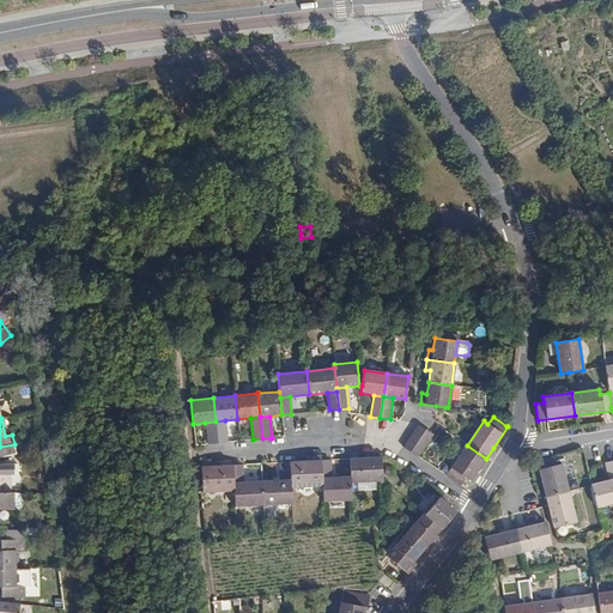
[(216,422),(218,443),(228,442),(225,420),(216,422)]
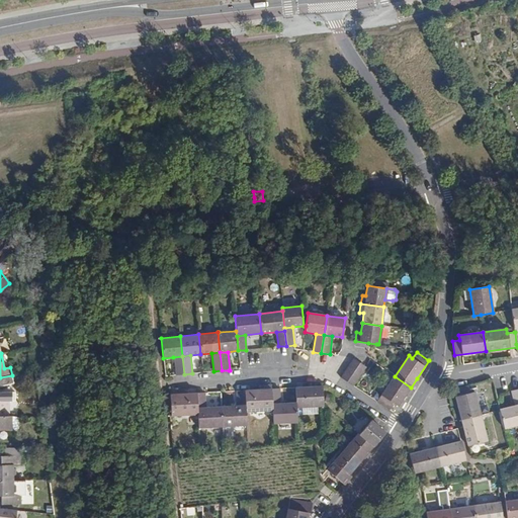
[(173,357),(175,375),(184,374),(182,356),(173,357)]
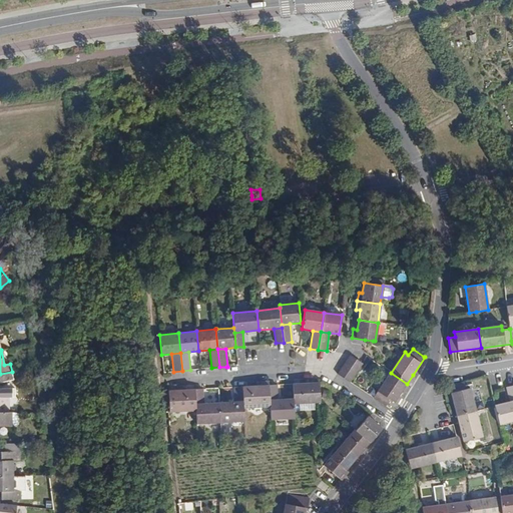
[(362,364),(361,363),(350,355),(350,356),(346,362),(358,370),(362,364)]
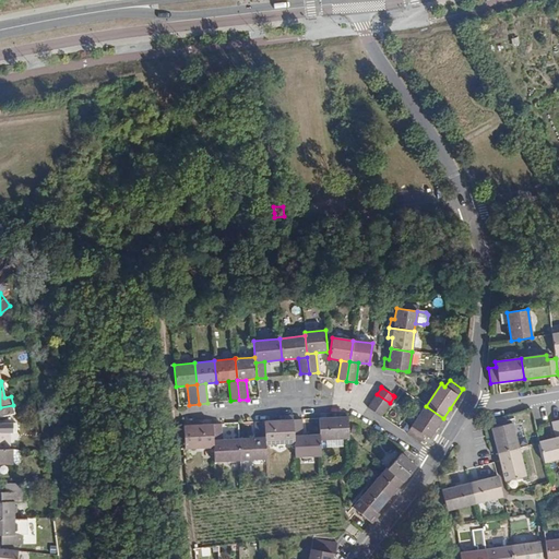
[(371,401),(385,409),(390,403),(377,394),(371,401)]
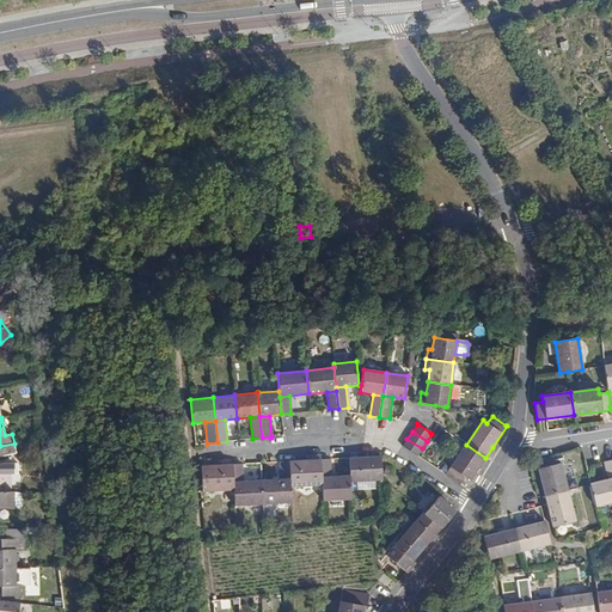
[(402,446),(417,456),(422,448),(407,439),(402,446)]
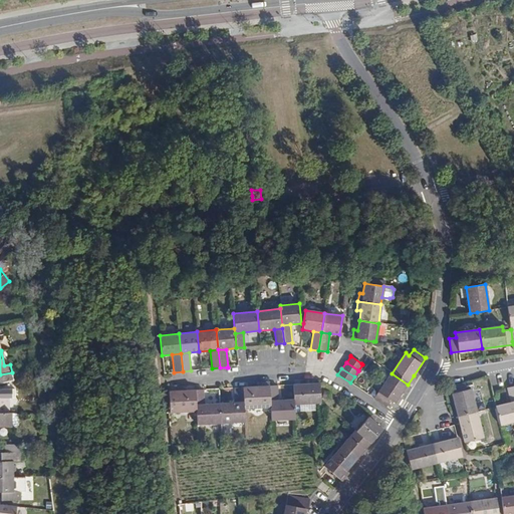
[(0,382),(13,379),(12,372),(0,374),(0,382)]
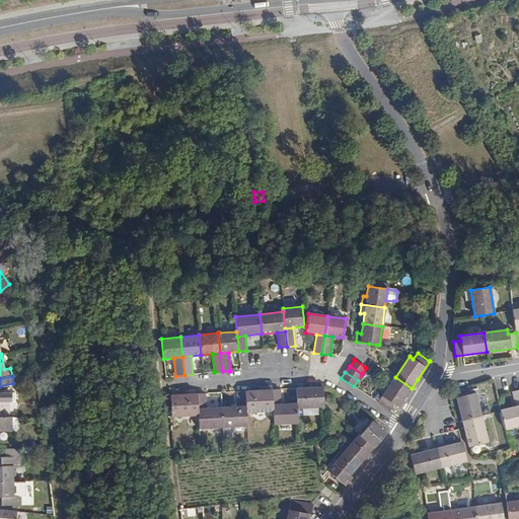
[(377,402),(390,412),(394,404),(398,408),(404,397),(412,388),(395,377),(377,402)]
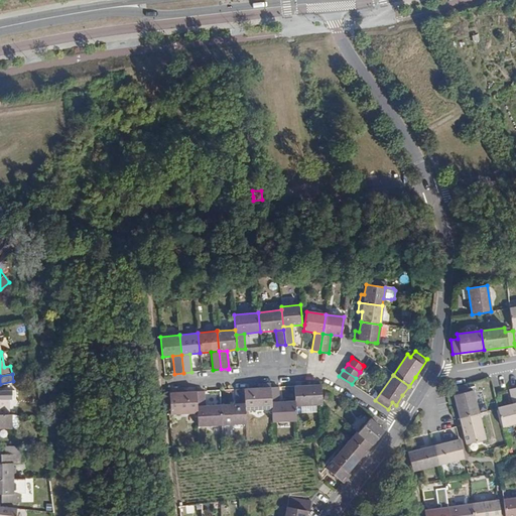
[(244,389),(245,410),(271,408),(270,387),(270,383),(261,384),(262,388),(244,389)]
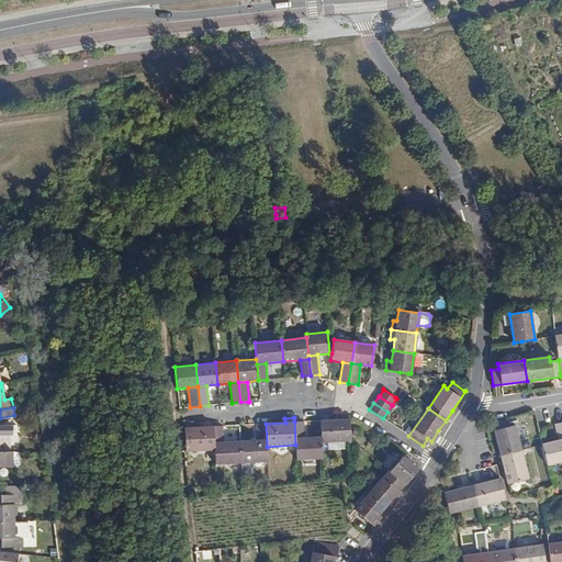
[(503,419),(491,422),(495,437),(499,456),(521,450),(515,425),(509,427),(507,418),(503,419)]
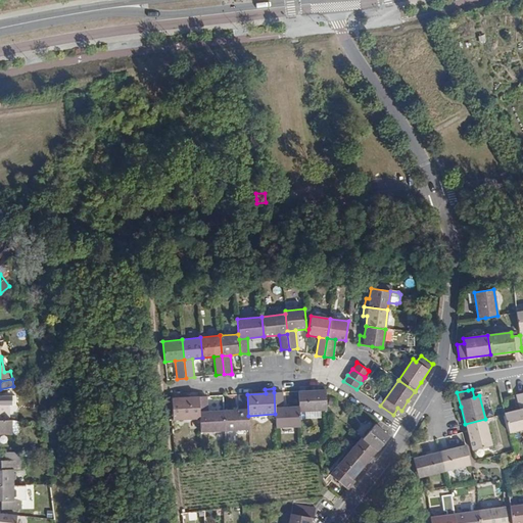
[(299,412),(326,410),(326,409),(325,390),(298,391),(299,407),(299,412)]
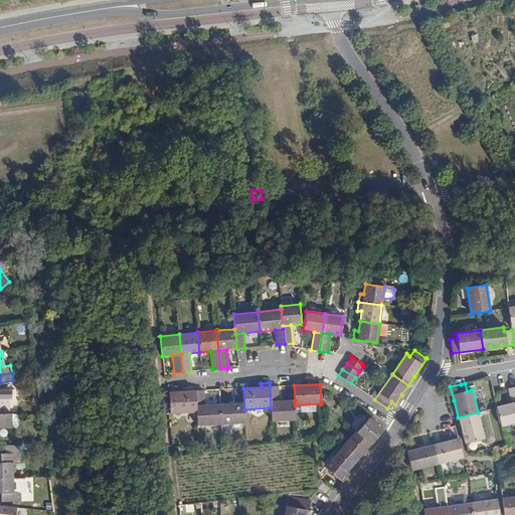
[(271,407),(272,421),(296,419),(295,405),(295,400),(279,400),(279,386),(270,386),(271,407)]
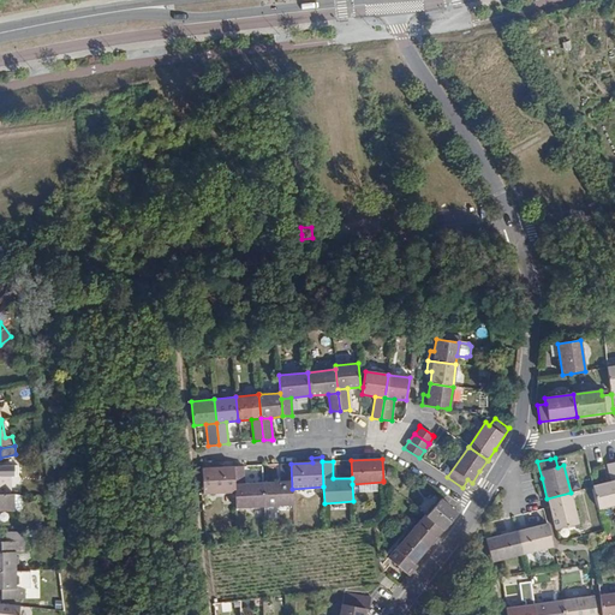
[(592,487),(592,488),(598,509),(614,505),(614,461),(607,465),(610,482),(592,487)]
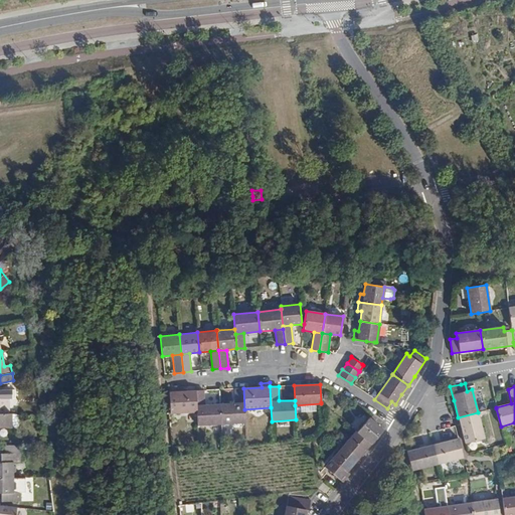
[(177,387),(169,388),(170,413),(196,411),(195,390),(194,390),(177,391),(177,387)]
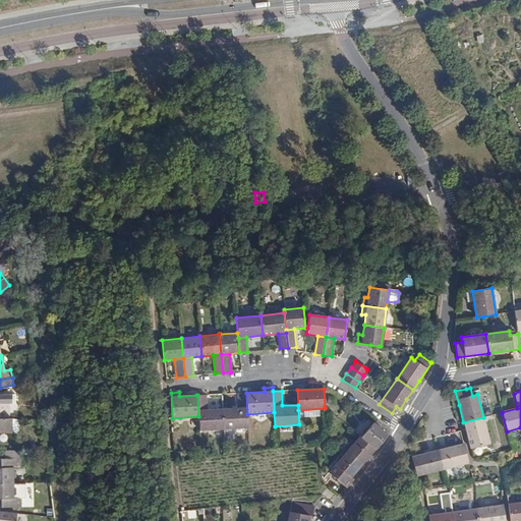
[(223,409),(224,428),(248,427),(247,414),(246,393),(238,393),(238,408),(223,409)]
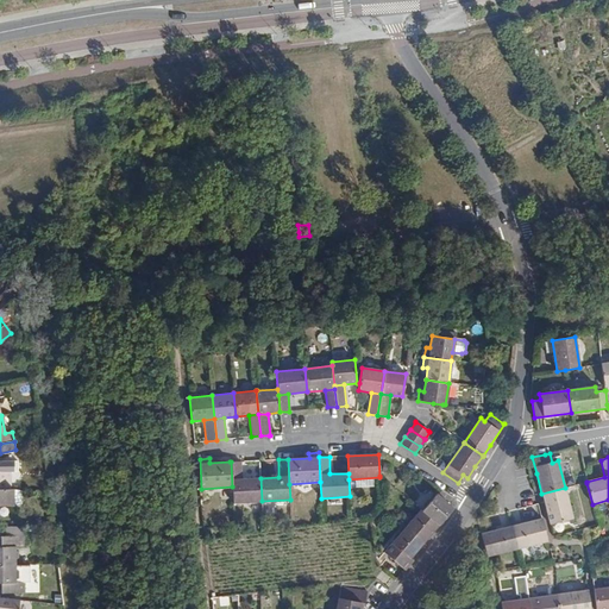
[(232,487),(233,502),(262,501),(261,478),(242,479),(240,462),(231,462),(232,487)]
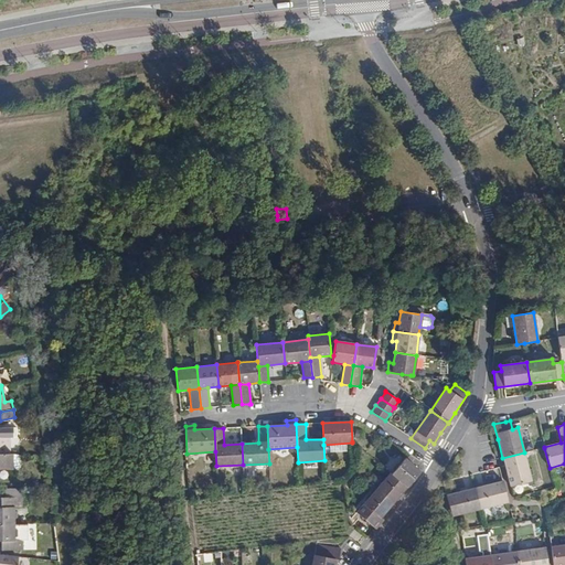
[(0,454),(9,454),(9,437),(0,436),(0,454)]
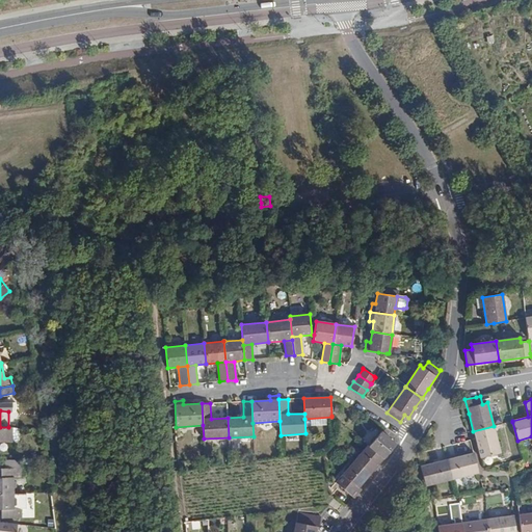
[(494,426),(473,431),(475,439),(480,458),(500,453),(494,426)]
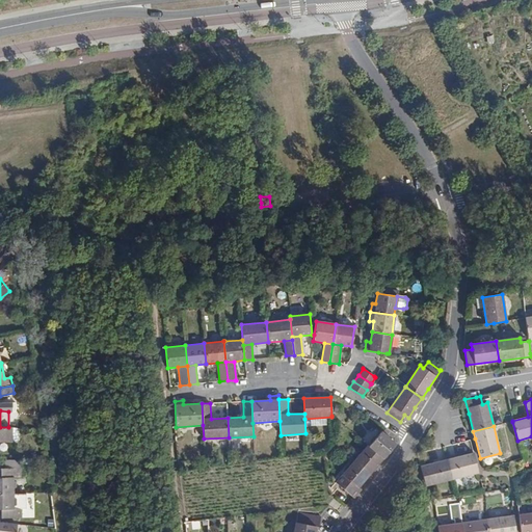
[(20,428),(12,427),(11,427),(8,427),(0,427),(0,440),(12,441),(18,441),(20,439),(20,428)]
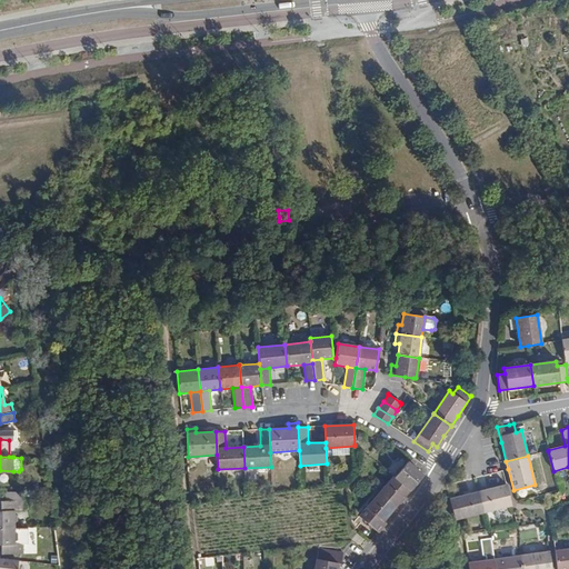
[(393,478),(409,490),(418,480),(423,475),(418,470),(408,461),(393,478)]
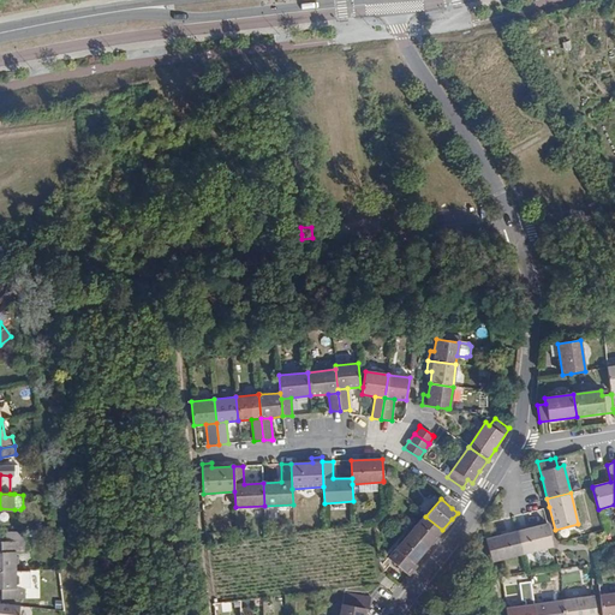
[(424,514),(410,531),(428,547),(437,536),(442,530),(425,517),(424,514)]
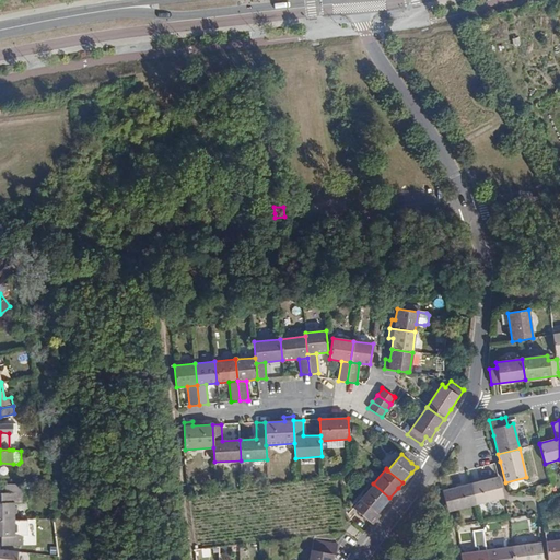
[(498,476),(470,483),(476,504),(503,498),(498,476)]
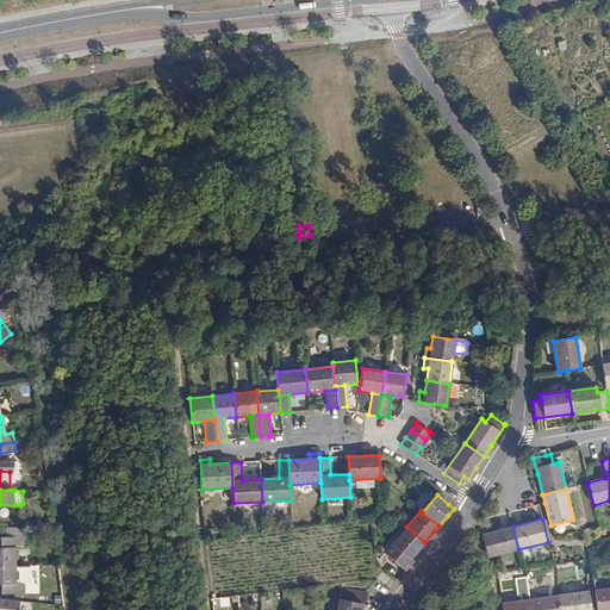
[(384,553),(405,571),(412,561),(410,559),(416,553),(424,542),(406,527),(384,553)]
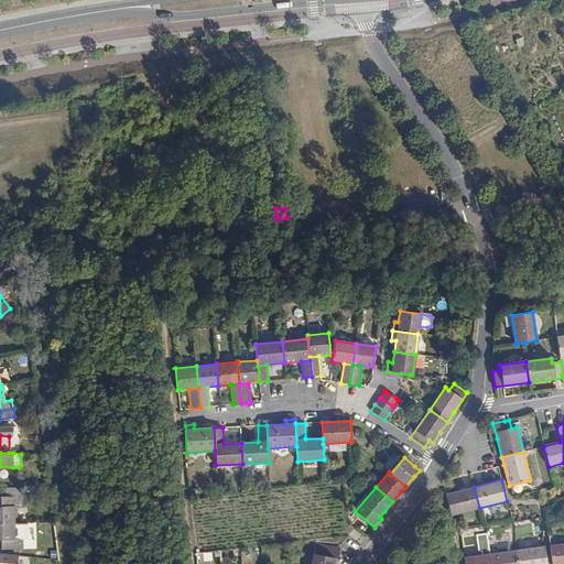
[(474,487),(445,494),(451,514),(479,508),(474,487)]
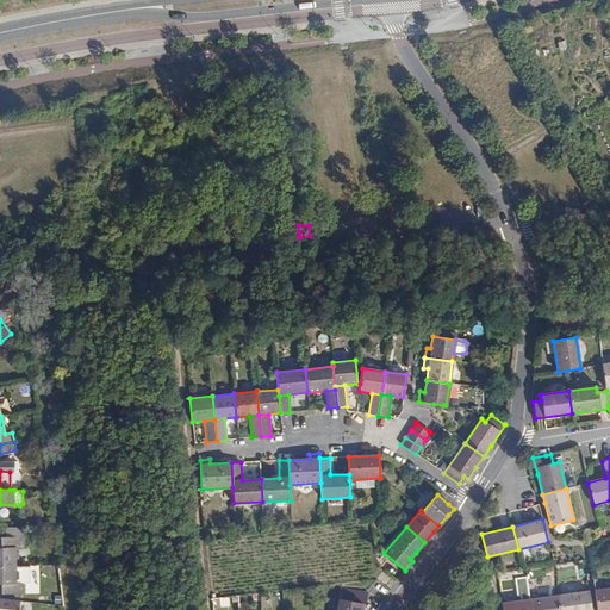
[(0,565),(16,566),(16,547),(24,547),(24,537),(23,537),(6,537),(0,537),(0,539),(0,565)]
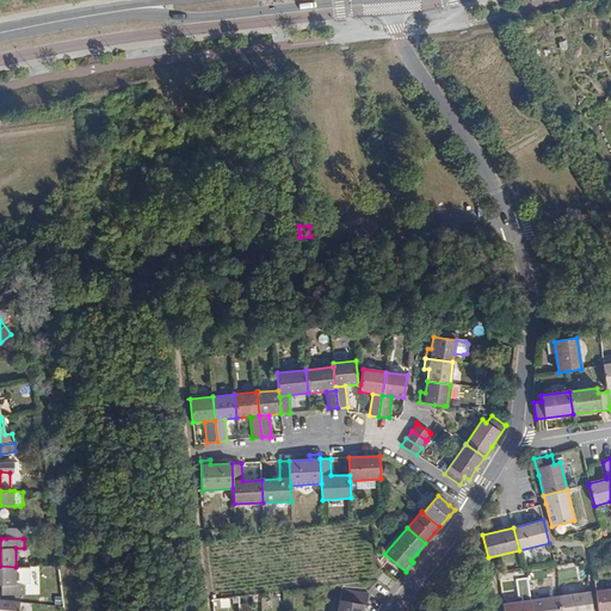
[(0,584),(1,585),(1,594),(24,594),(24,584),(16,584),(16,567),(0,566),(0,584)]
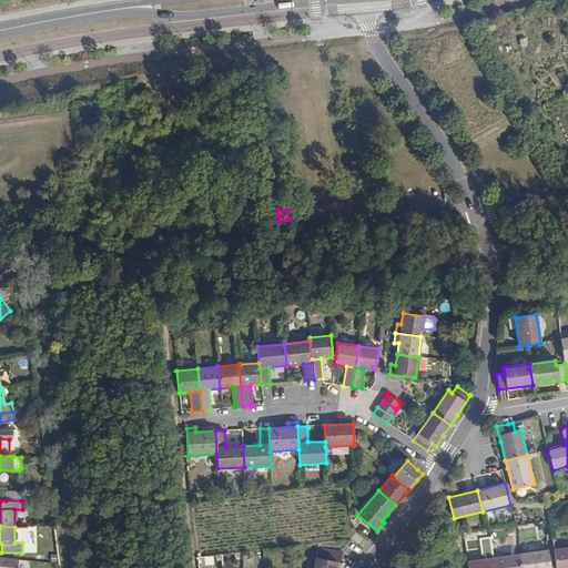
[(14,543),(22,543),(26,543),(26,526),(14,527),(14,543)]
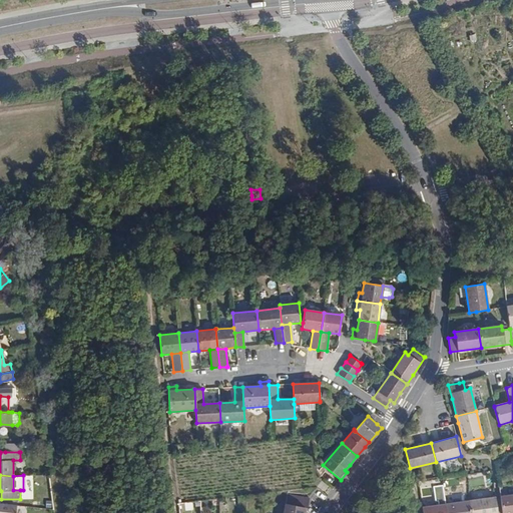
[(288,494),(284,512),(303,512),(305,508),(307,509),(309,498),(288,494)]
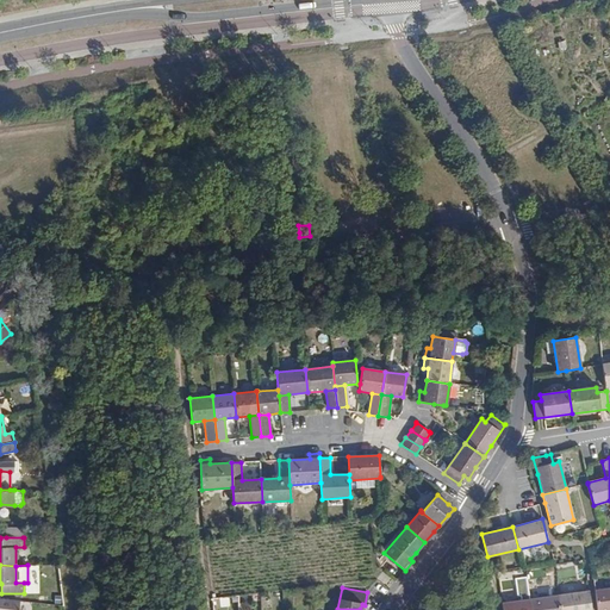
[(609,609),(609,589),(598,591),(595,591),(597,609),(609,609)]
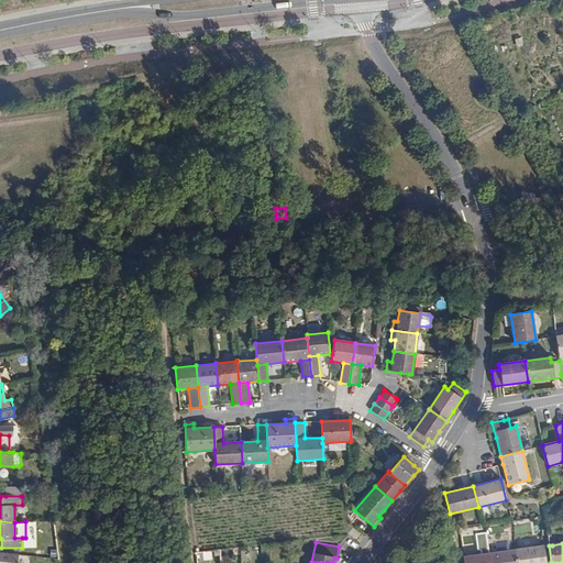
[(545,562),(543,545),(515,550),(516,562),(545,562)]
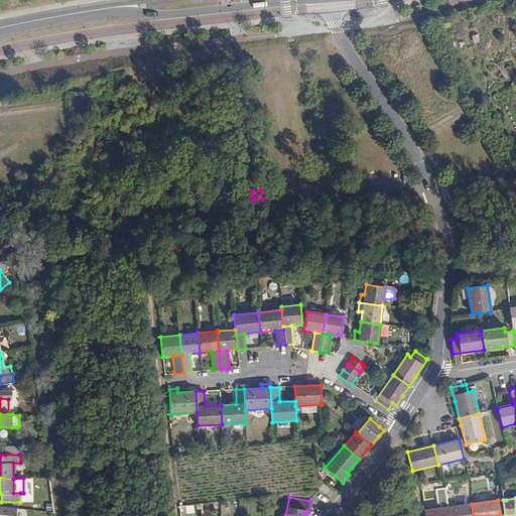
[(473,515),(472,504),(447,507),(448,515),(473,515)]
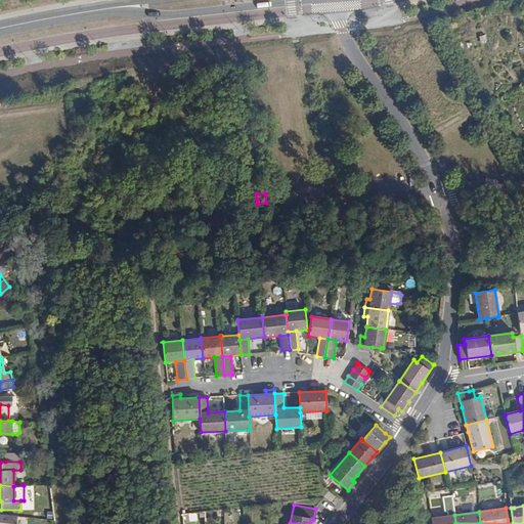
[(0,523),(15,523),(16,516),(0,514),(0,523)]
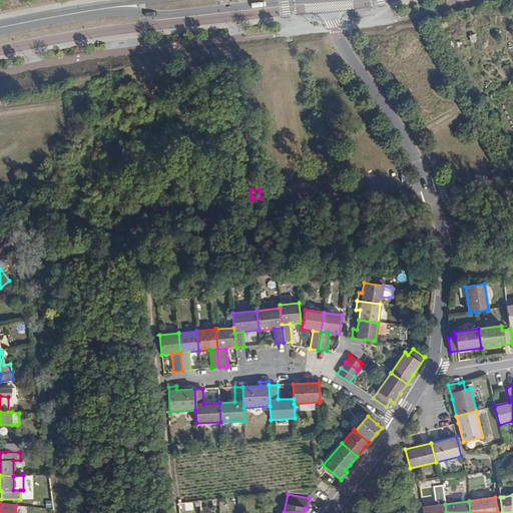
[(446,512),(445,504),(422,507),(422,512),(446,512)]
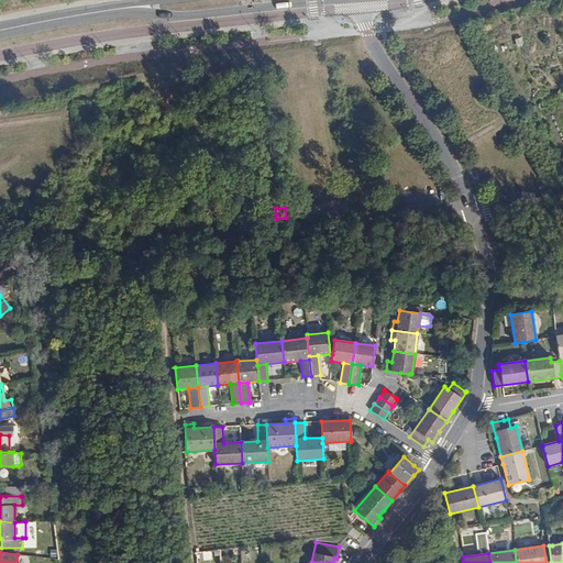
All buildings are outlined.
